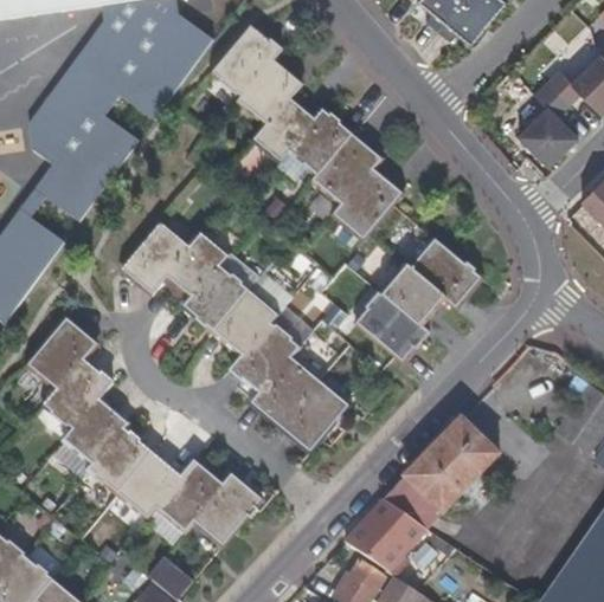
[(0,18),(98,4),(121,0),(0,0),(0,18)]
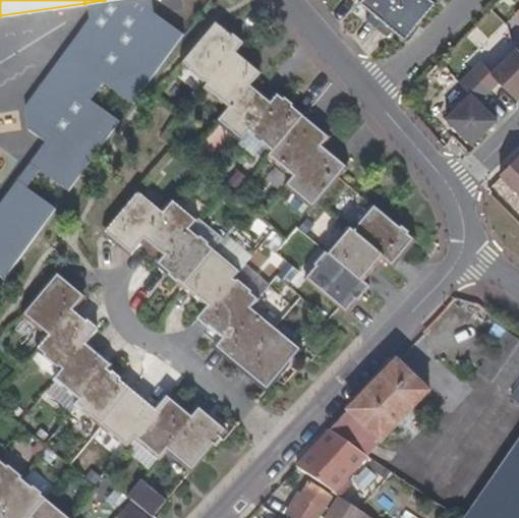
[(0,275),(4,278),(55,208),(25,185),(38,168),(69,189),(120,120),(89,96),(102,80),(132,104),(184,33),(152,10),(150,0),(104,0),(84,3),(87,17),(21,105),(25,124),(43,138),(0,198),(0,275)]
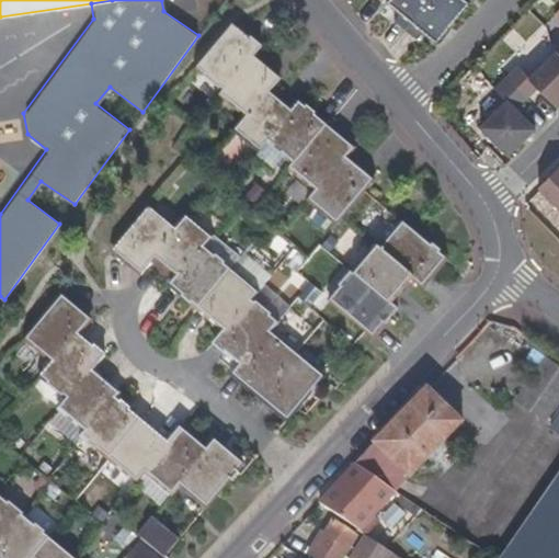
[(387,0),(399,10),(392,18),(403,27),(425,0),(387,0)]
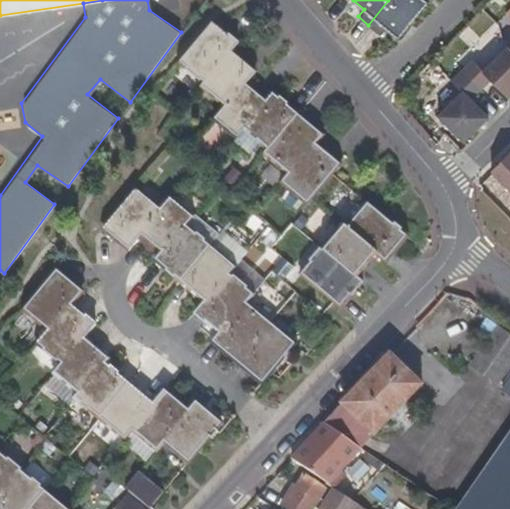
[(388,0),(368,25),(379,33),(385,25),(396,35),(425,0),(388,0)]
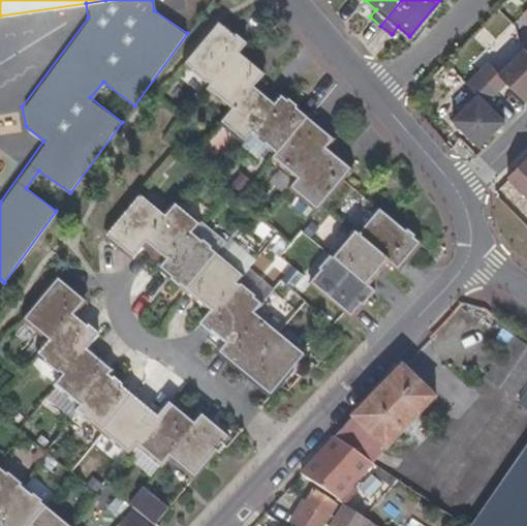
[(223,20),(220,22),(228,28),(230,25),(223,20)]
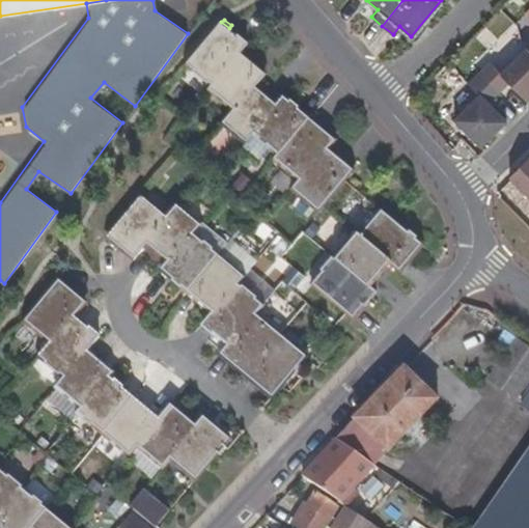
[(229,28),(221,22),(189,61),(215,83),(240,53),(243,50),(249,40),(231,25),(229,28)]
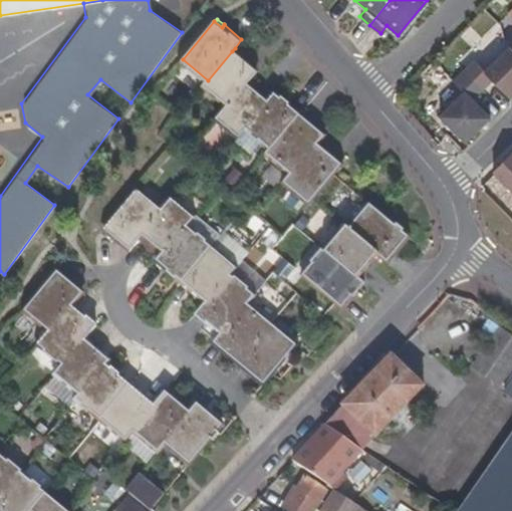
[(462,68),(465,70),(481,87),(490,78),(508,96),(511,91),(511,49),(508,45),(483,69),(472,58),(462,68)]
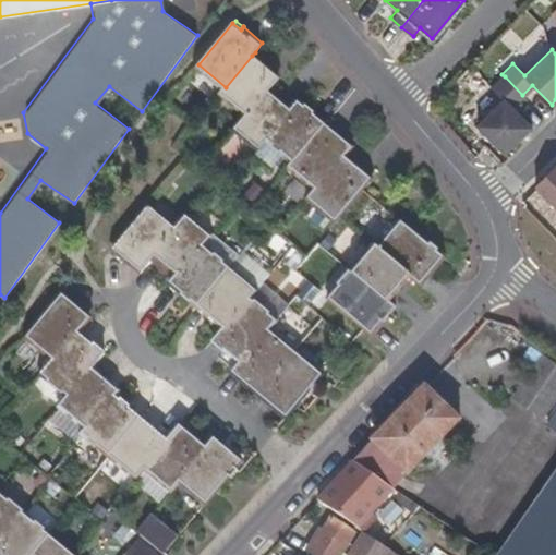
[(257,60),(252,56),(226,87),(222,92),(249,113),(274,84),(281,74),(260,57),(257,60)]
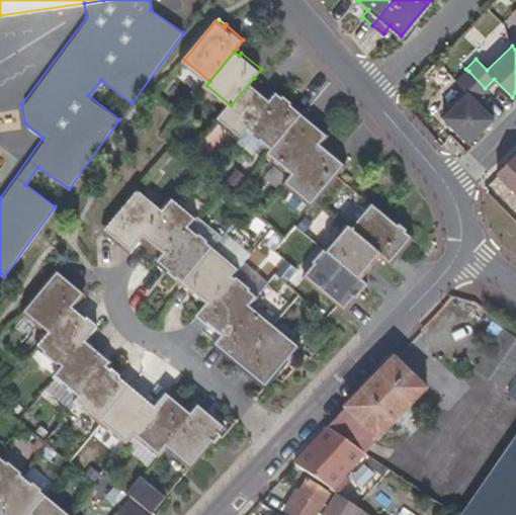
[(468,71),(465,69),(454,80),(457,82),(468,71)]
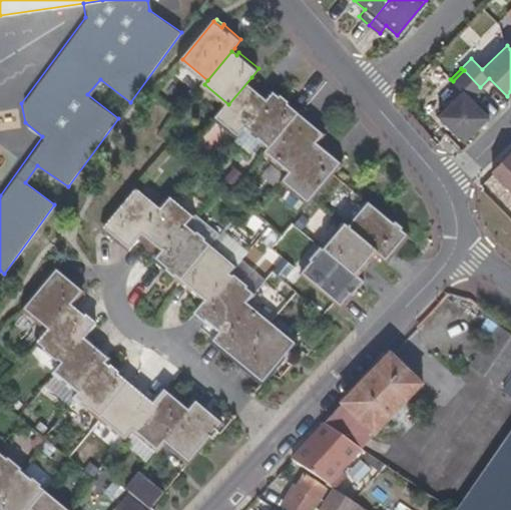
[(453,81),(461,89),(436,114),(462,139),(487,115),(469,97),(480,87),(464,70),(453,81)]
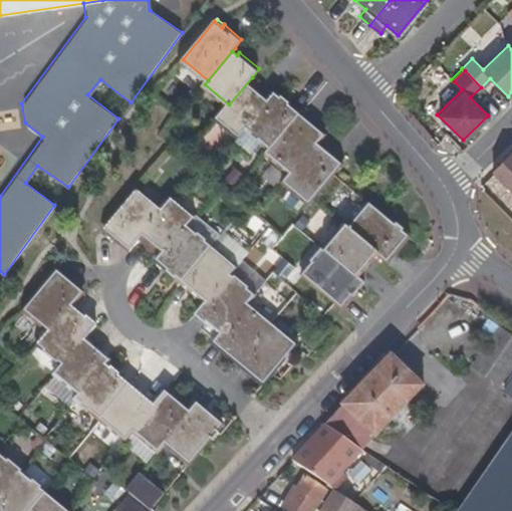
[(273,95),(252,77),(229,104),(218,118),(239,136),(246,128),(273,95)]
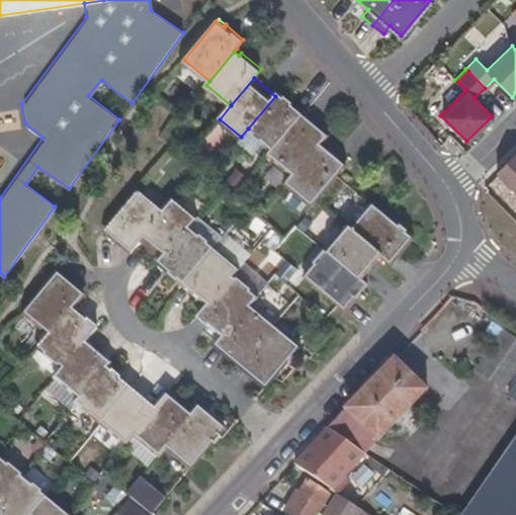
[(275,95),(275,96),(248,129),(273,149),(304,112),(284,96),(281,99),(275,95)]
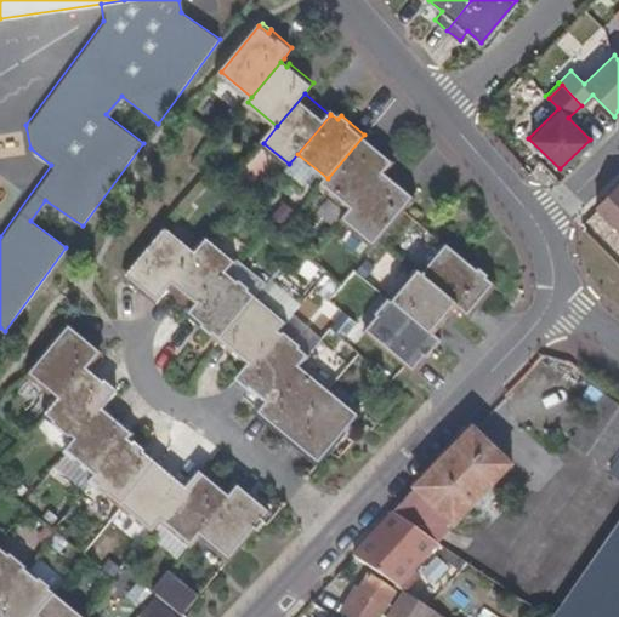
[(387,154),(364,135),(328,178),(323,184),(352,209),(382,173),(384,171),(390,164),(384,159),(387,154)]
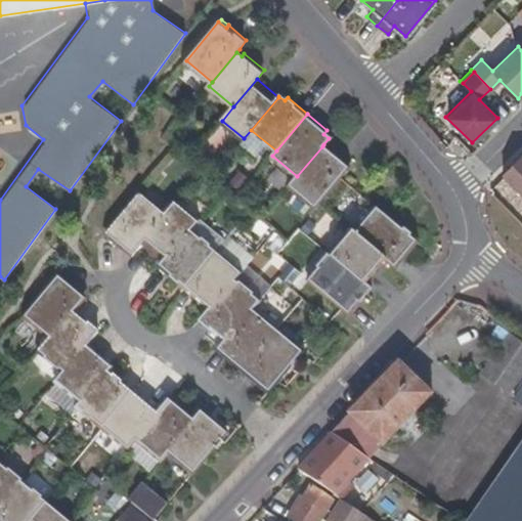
[(323,144),(322,146),(330,153),(332,150),(323,144)]
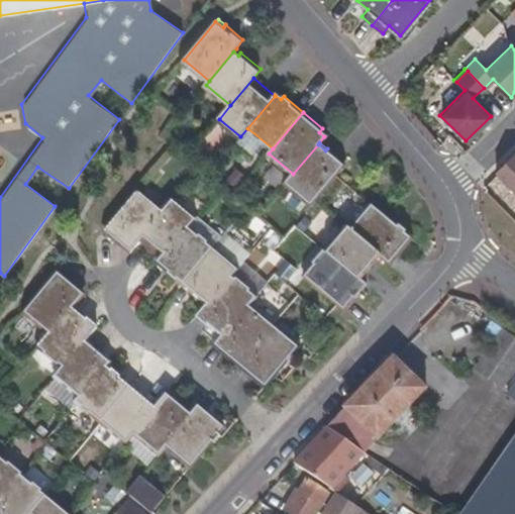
[(318,144),(293,174),(286,183),(311,204),(315,199),(336,173),(345,163),(327,148),(325,150),(318,144)]
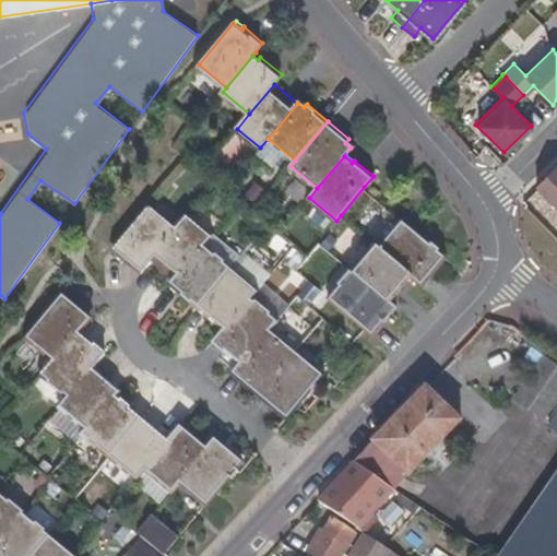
[(556,165),(535,187),(556,208),(556,165)]
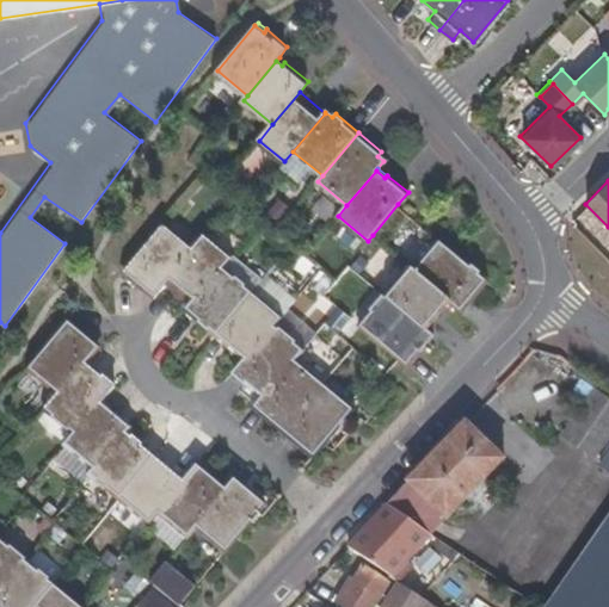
[(216,222),(204,235),(231,256),(243,242),(216,222)]
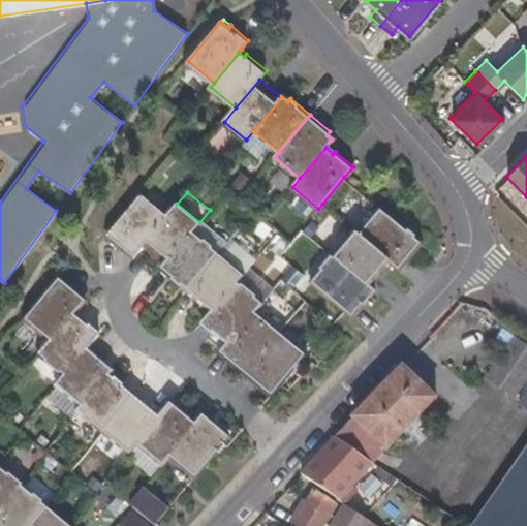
[(167,215),(142,194),(106,236),(125,251),(126,249),(134,255),(142,245),(167,215)]
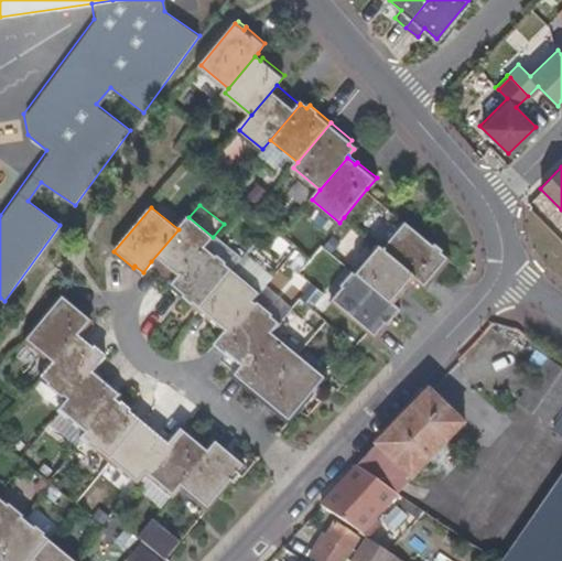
[(188,217),(179,229),(151,261),(175,282),(205,247),(213,237),(188,217)]
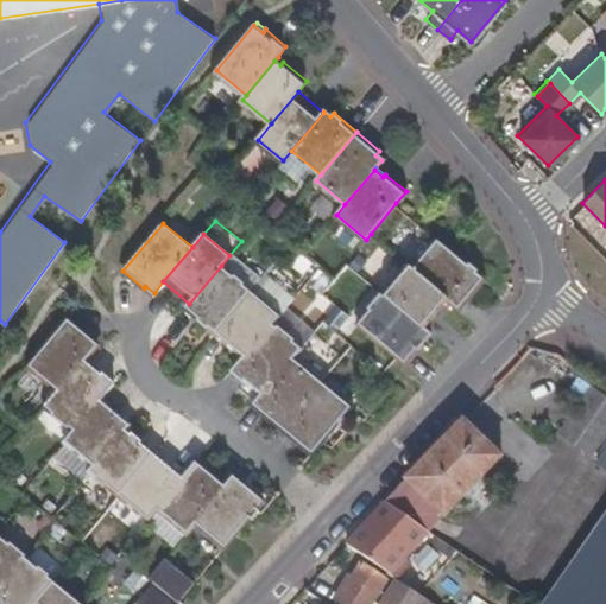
[(437,237),(412,268),(448,298),(460,307),(485,279),(437,237)]
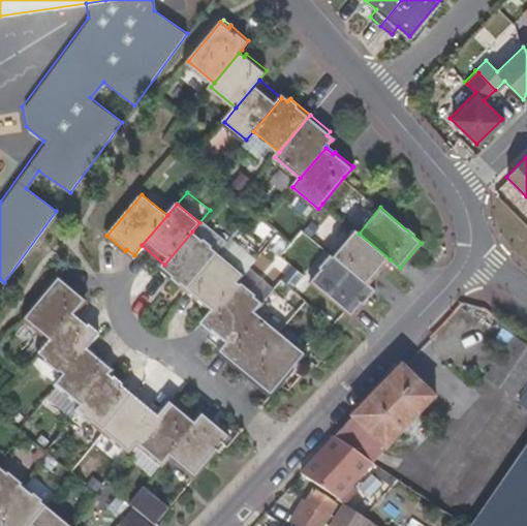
[(354,229),(333,255),(367,285),(390,259),(359,234),(354,229)]
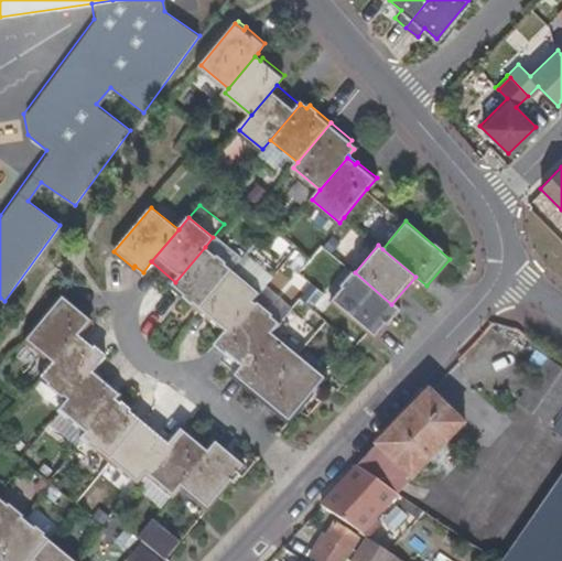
[(231,269),(205,247),(175,282),(171,287),(193,304),(196,300),(202,304),(231,269)]
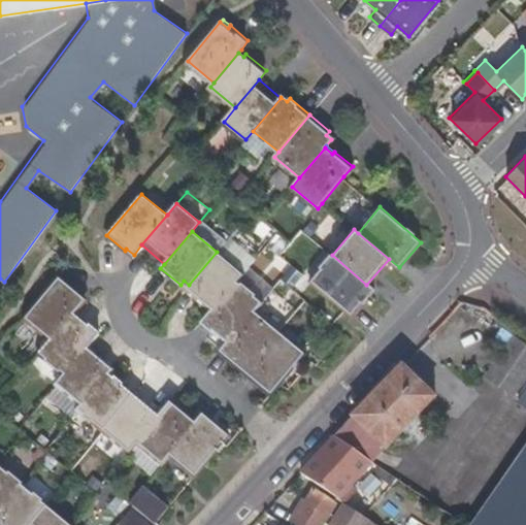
[(126,249),(125,251),(132,257),(134,255),(126,249)]
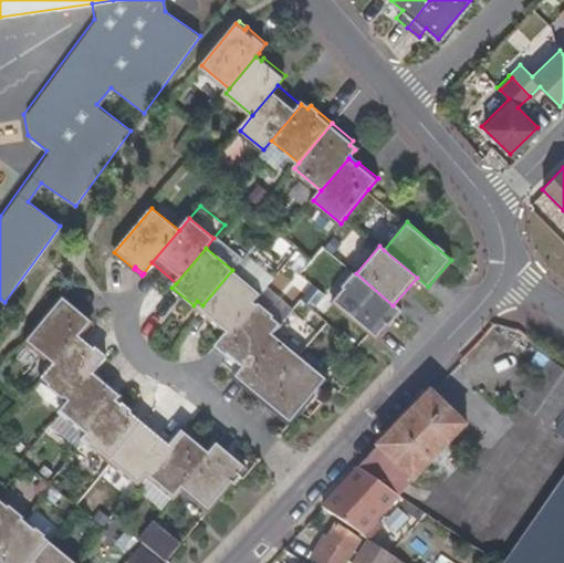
[(259,292),(232,270),(202,305),(199,311),(220,327),(223,324),(229,329),(252,301),(259,292)]
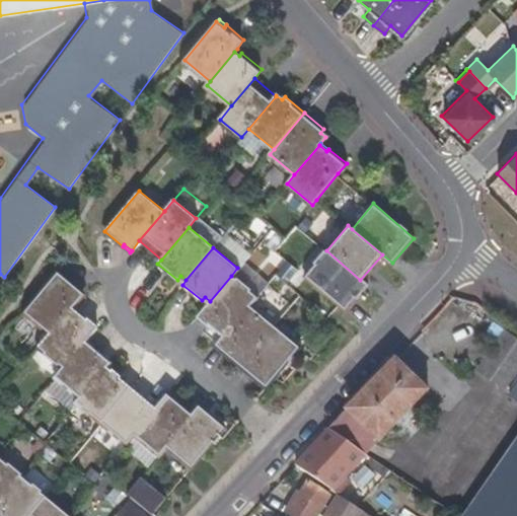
[(326,250),(305,277),(339,305),(345,310),(361,292),(358,290),(364,283),(360,280),(326,250)]
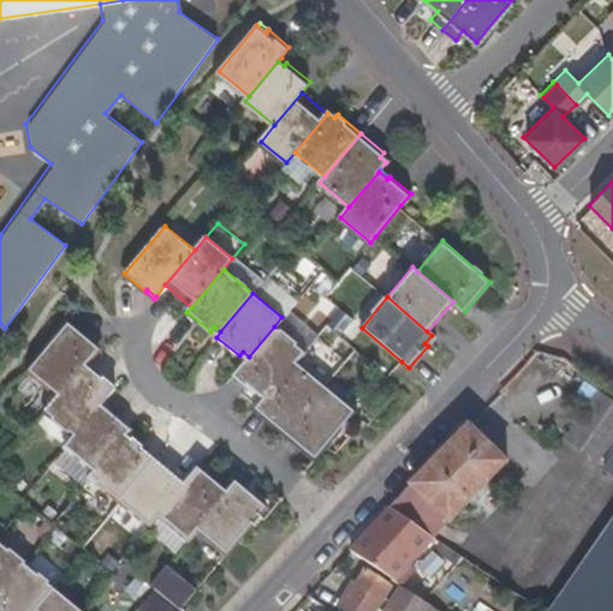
[(214,327),(210,331),(216,337),(220,331),(214,327)]
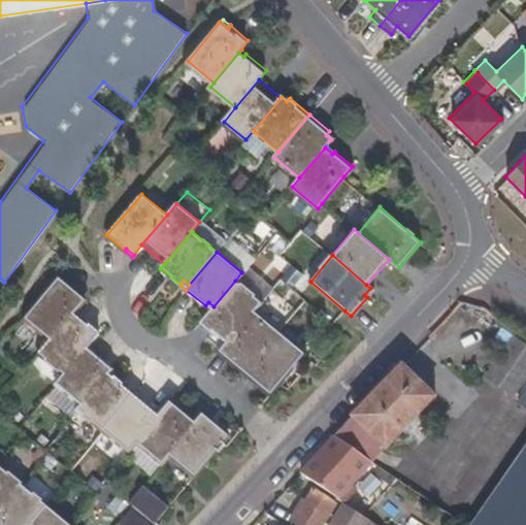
[(235,281),(214,306),(210,310),(201,323),(219,337),(221,335),(228,341),(254,310),(261,301),(235,281)]
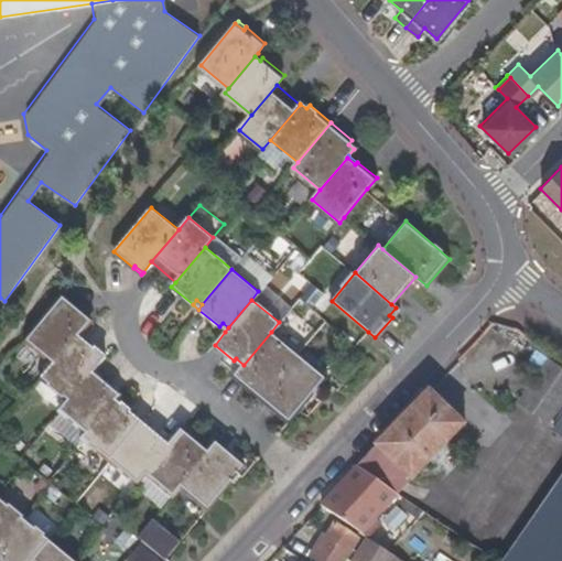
[(66,305),(61,301),(26,341),(54,364),(76,337),(78,334),(92,319),(69,302),(66,305)]
